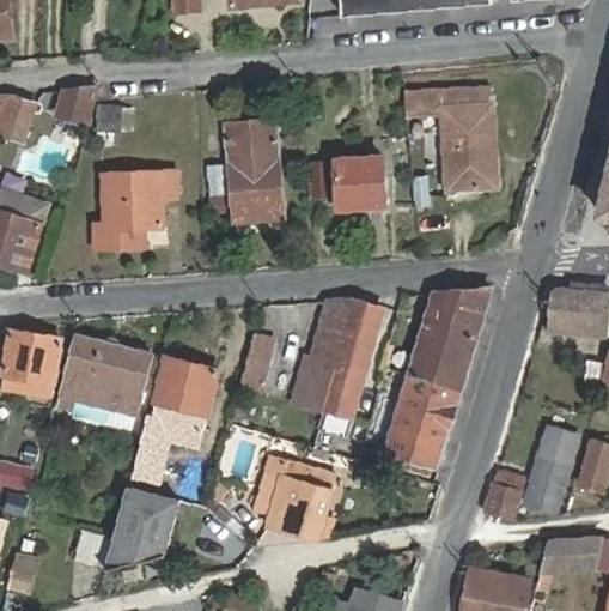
[(169,0),(171,12),(196,11),(195,0),(169,0)]
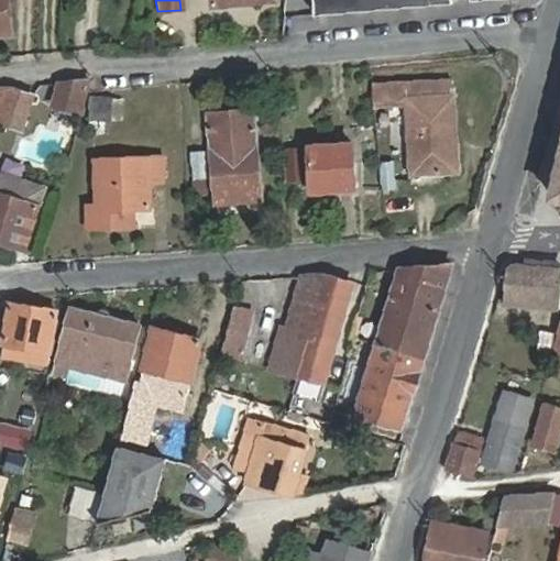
[(310,0),(313,14),(460,0),(310,0)]
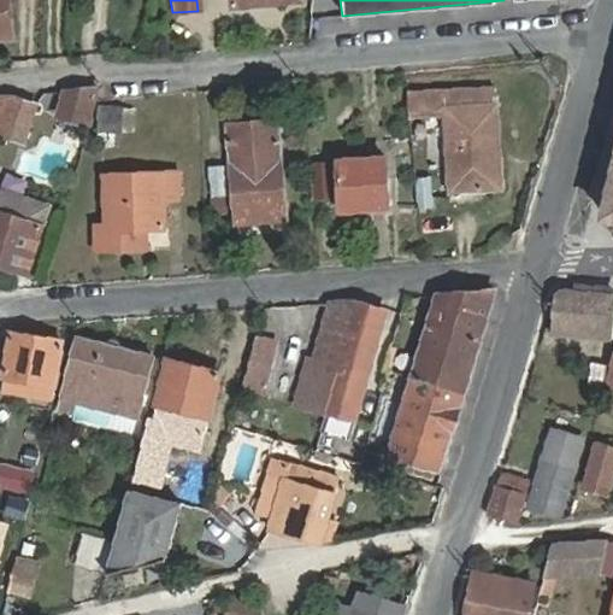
[(490,157),(495,157),(493,103),(491,85),(413,88),(413,111),(444,110),(449,198),(471,197),(470,187),(491,186),(490,157)]
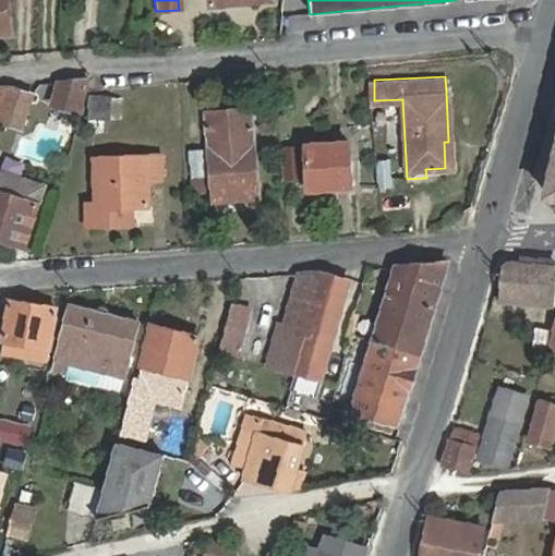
[(76,110),(86,77),(56,81),(49,103),(76,110)]
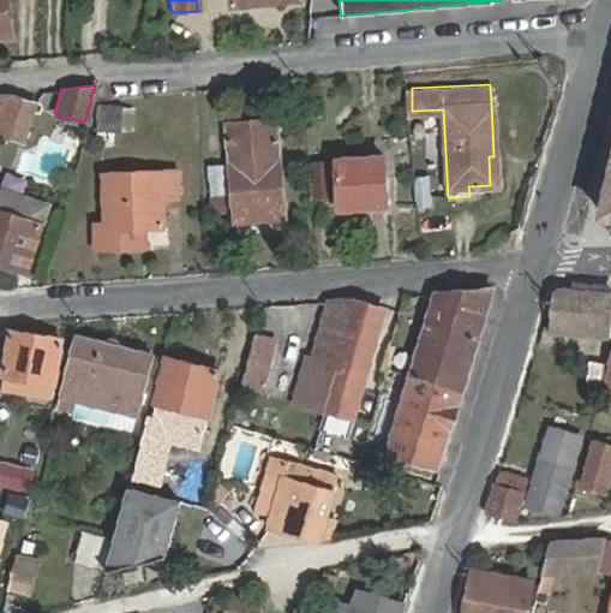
[(412,88),(402,89),(403,112),(412,111),(412,88)]
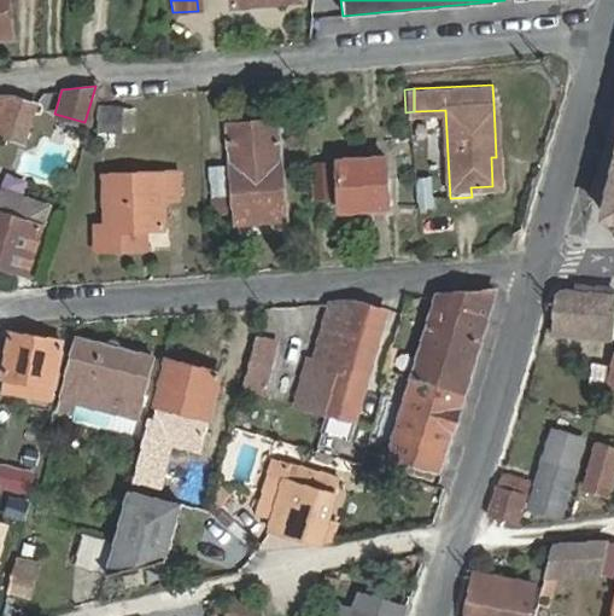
[(9,94),(0,118),(0,131),(22,137),(35,102),(10,94),(9,94)]
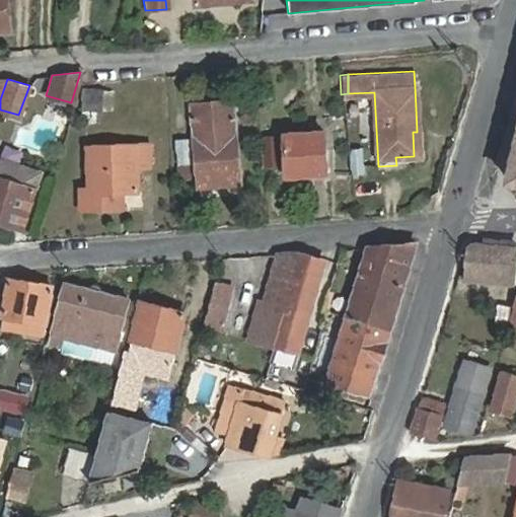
[(102,106),(104,86),(86,84),(84,105),(102,106)]
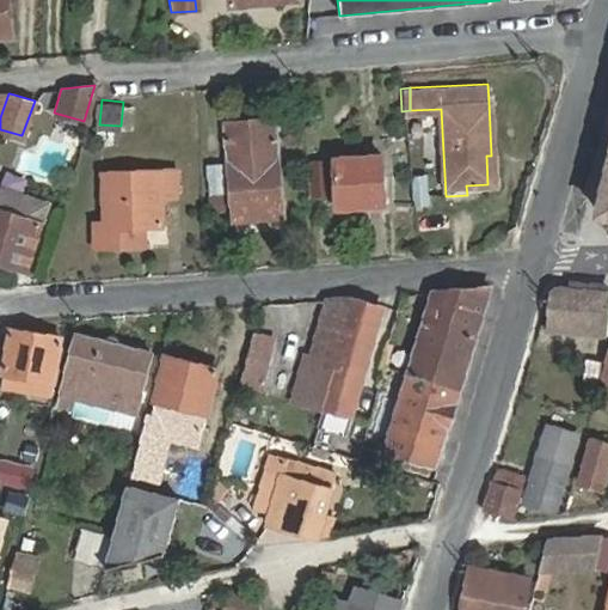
[(255,207),(282,207),(277,117),(253,119),(253,129),(228,130),(232,218),(255,217),(255,207)]
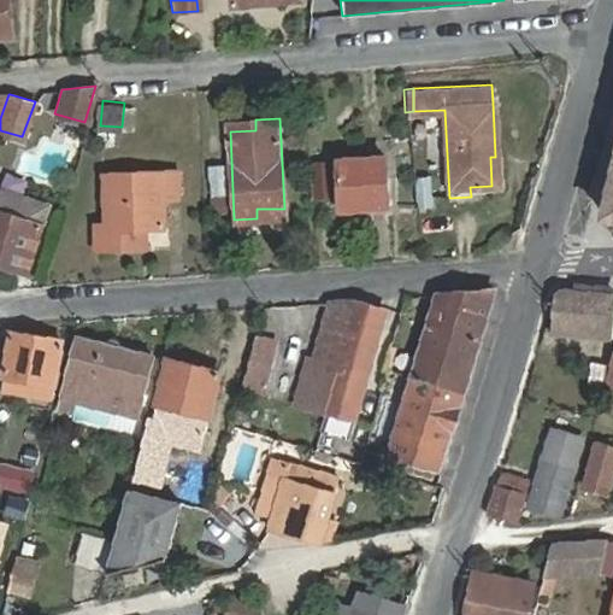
[(255,130),(255,119),(230,121),(230,132),(255,130)]
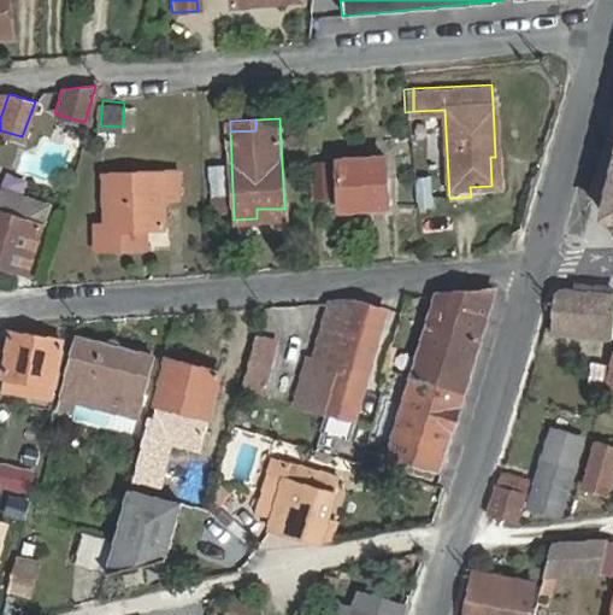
[(385,204),(382,154),(336,158),(340,209),(385,204)]
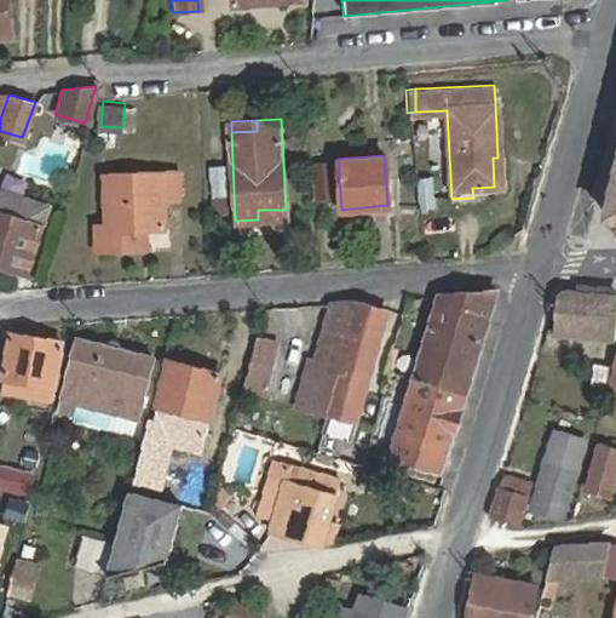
[(110,229),(144,227),(163,225),(161,198),(177,196),(174,167),(101,173),(103,200),(108,200),(110,229)]
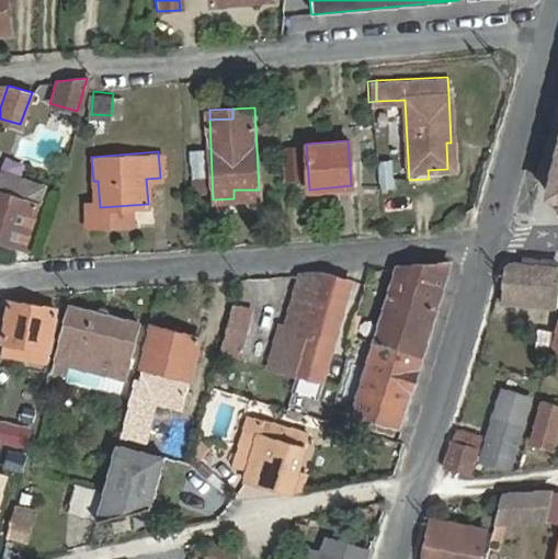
[(557,156),(548,194),(557,196),(557,156)]
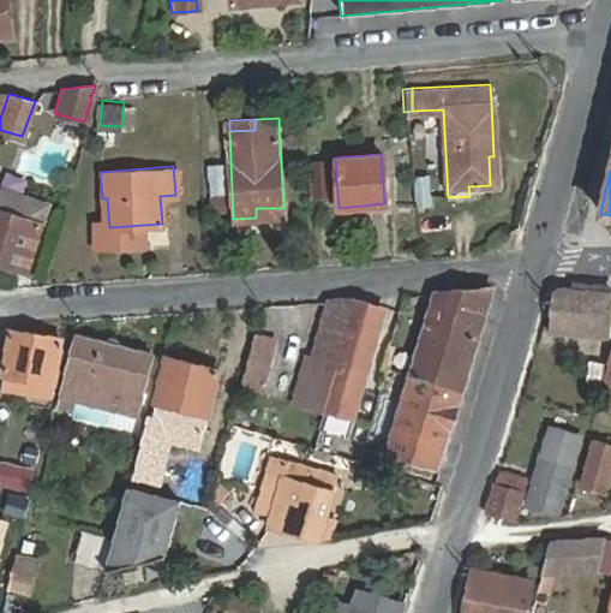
[(48,191),(0,176),(0,262),(24,269),(48,191)]
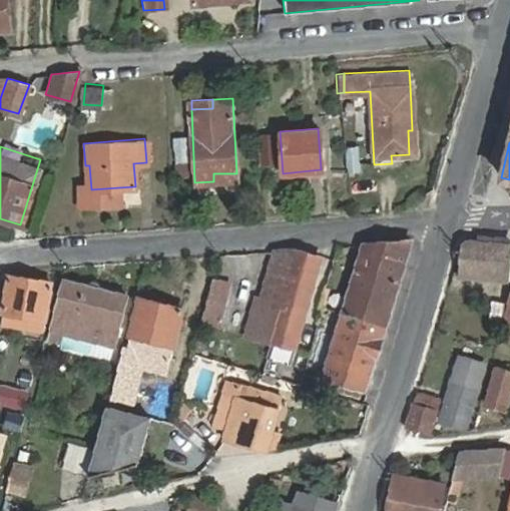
[(236,181),(236,173),(213,173),(213,181),(236,181)]
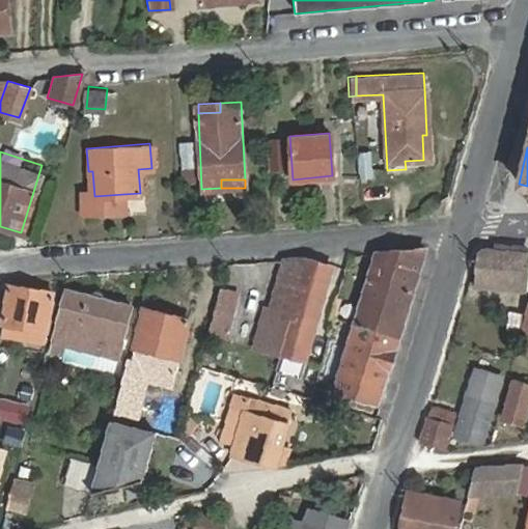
[(94,196),(83,197),(84,214),(126,211),(123,194),(94,196)]
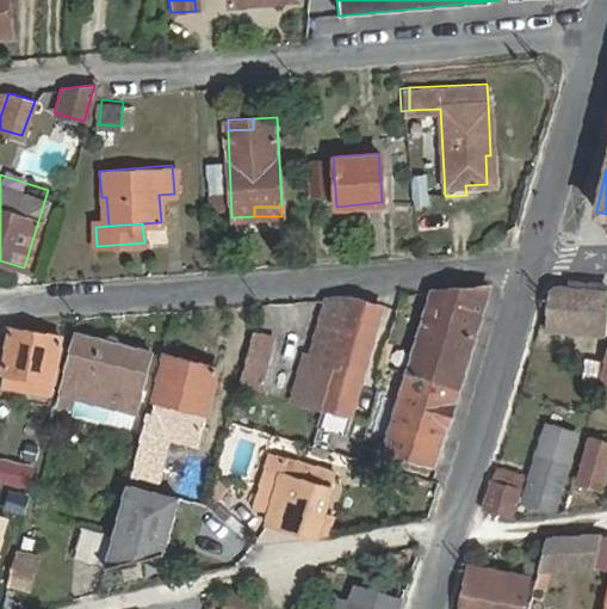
[(543,327),(604,333),(606,301),(606,283),(574,280),(565,280),(564,285),(553,284),(545,293),(543,327)]
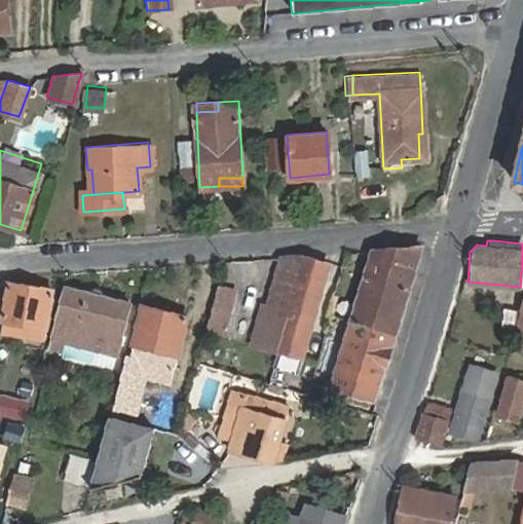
[(418,246),(371,249),(351,313),(329,384),(371,398),(418,246)]
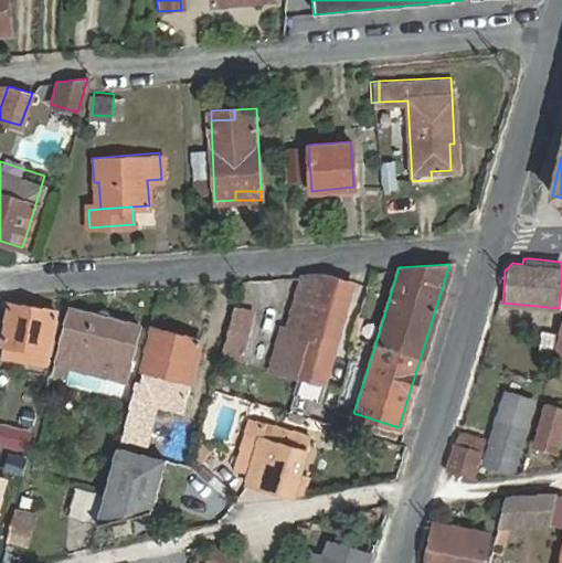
[(325,273),(301,275),(289,320),(287,330),(279,328),(269,364),(297,373),(309,328),(319,291),(325,273)]
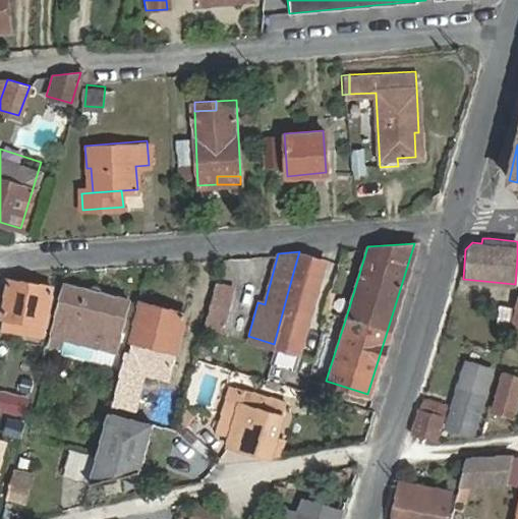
[(285,302),(274,344),(296,350),(322,258),(299,251),(294,269),(285,302)]
